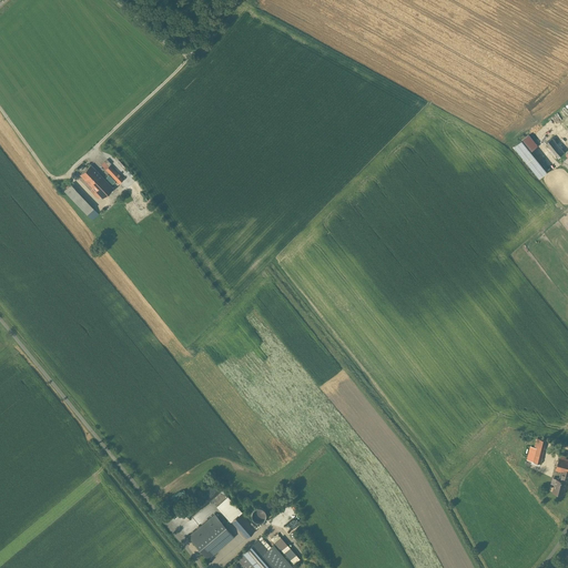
[(537,179),(546,172),(530,151),(537,145),(529,134),(514,145),(537,179)]
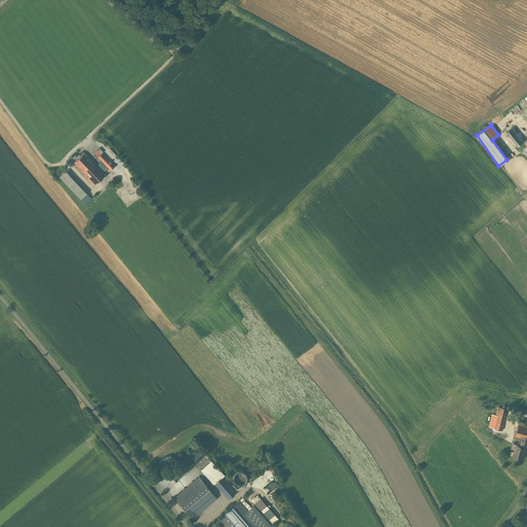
[(511,145),(519,138),(508,126),(500,132),(511,145)]
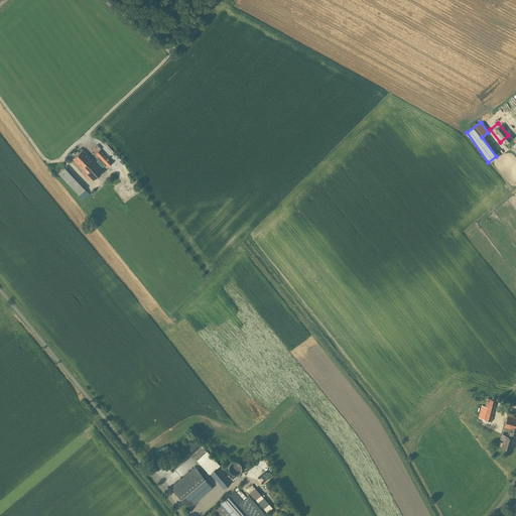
[(99,136),(89,145),(108,166),(118,157),(99,136)]
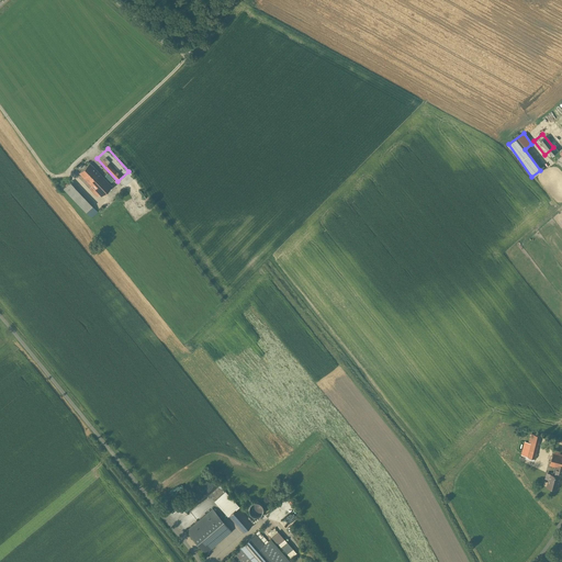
[(80,172),(89,182),(100,173),(90,163),(80,172)]
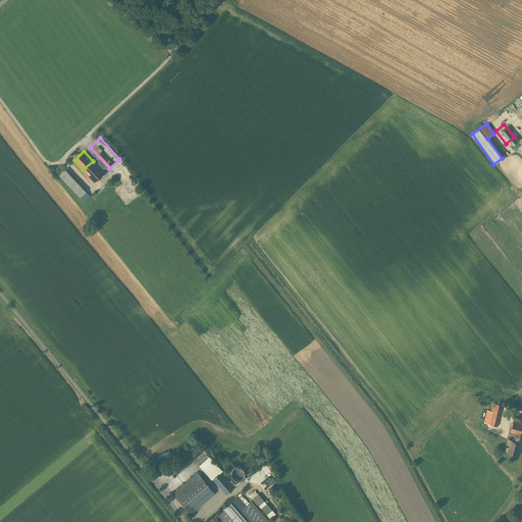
[(104,172),(93,161),(83,169),(95,181),(104,172)]
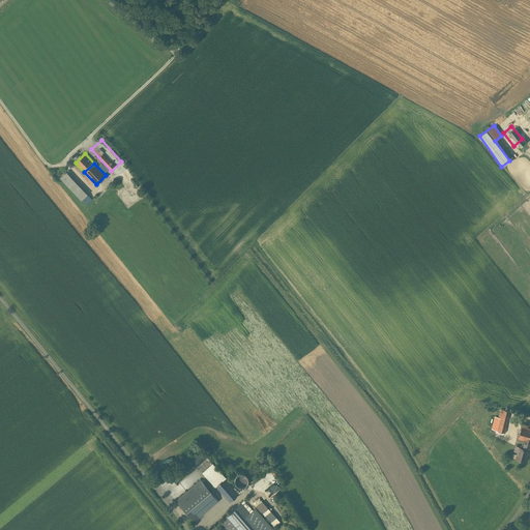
[(87,195),(65,172),(60,177),(82,200),(87,195)]
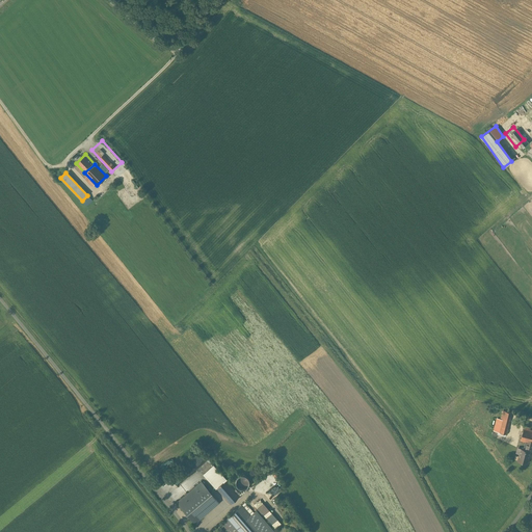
[(494,431),(504,433),(508,415),(499,413),(494,431)]
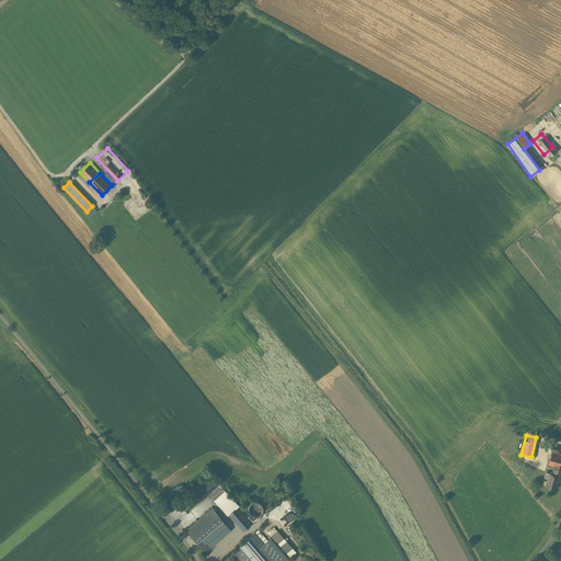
[(548,465),(556,467),(553,474),(560,476),(560,472),(560,454),(552,451),(549,462),(548,462),(548,465)]
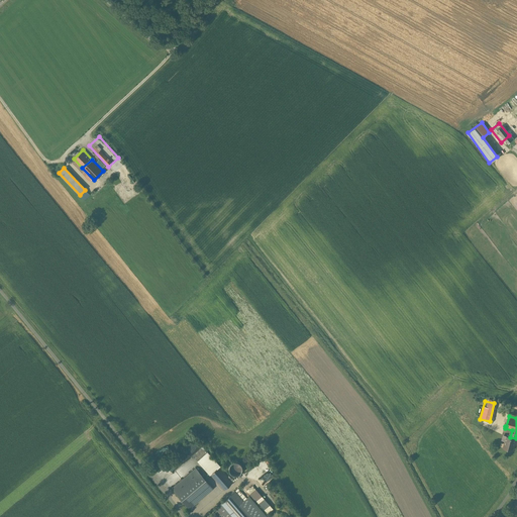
[(159,437),(176,429),(174,424),(153,433),(154,436),(153,437),(156,440),(160,438),(159,437)]
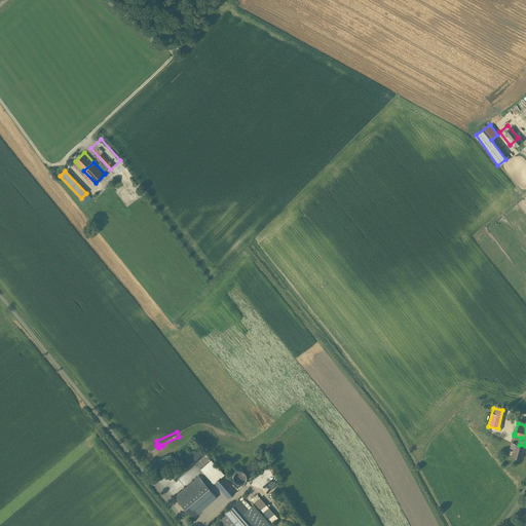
[(512,455),(522,458),(525,447),(525,446),(519,445),(515,444),(512,455)]
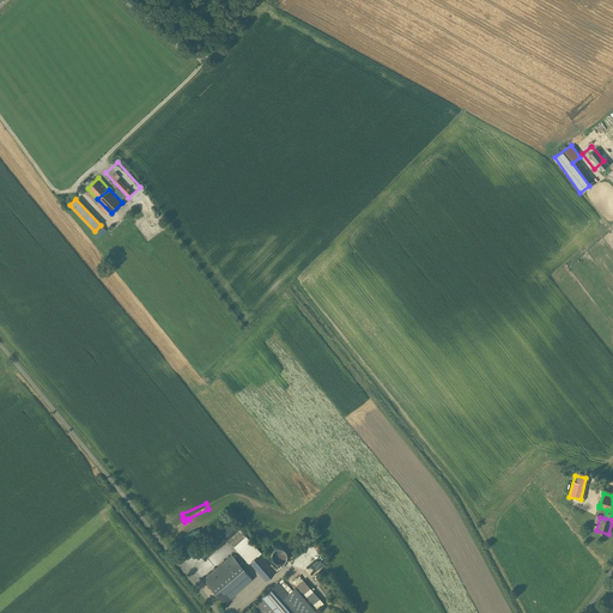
[(284,548),(272,547),(271,560),(284,562),(284,548)]
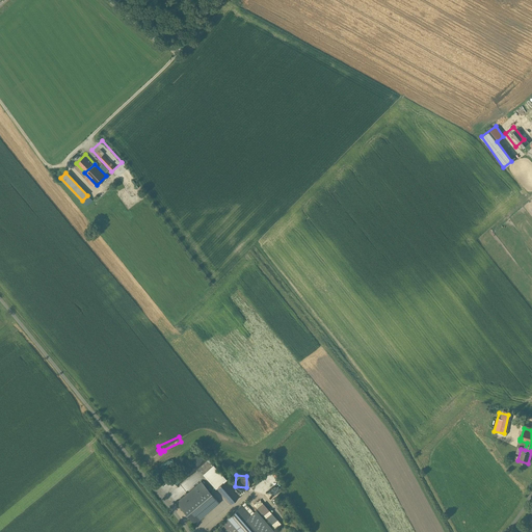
[(214,486),(229,502),(239,493),(225,477),(214,486)]
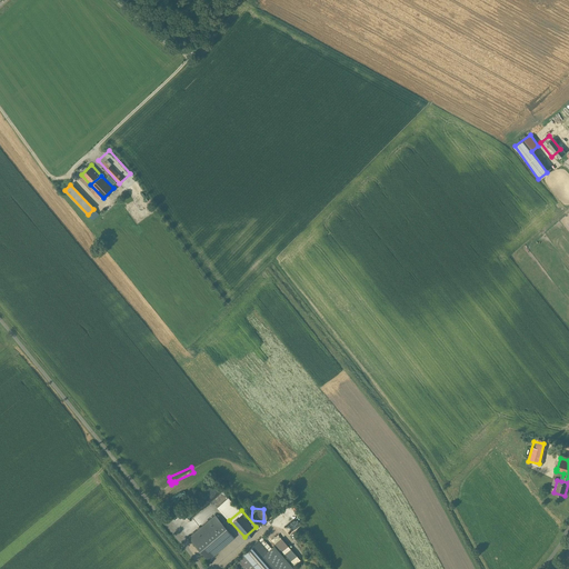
[(236,535),(216,512),(190,536),(210,558),(236,535)]
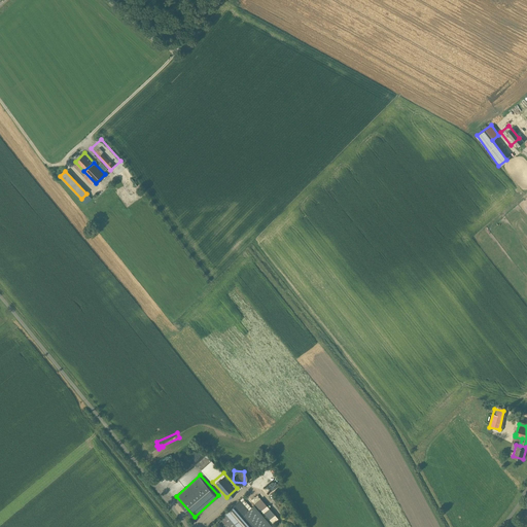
[(256,503),(249,510),(256,519),(271,505),(259,493),(252,499),(256,503)]
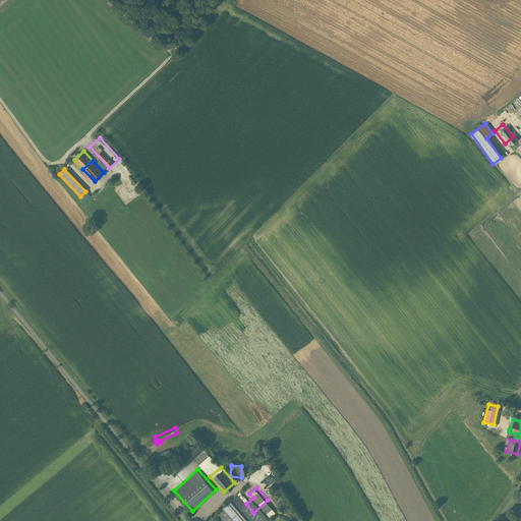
[(236,493),(217,510),(226,520),(261,520),(253,513),(246,504),(236,493)]
